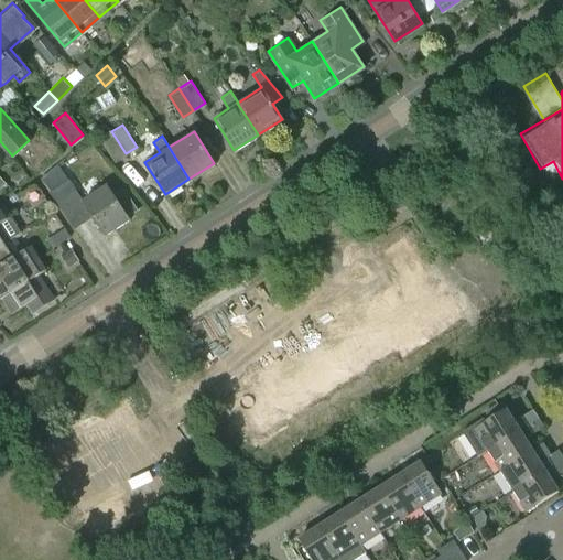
[(67,178),(49,190),(66,217),(78,210),(85,206),(103,235),(129,218),(107,183),(82,200),(67,178)]
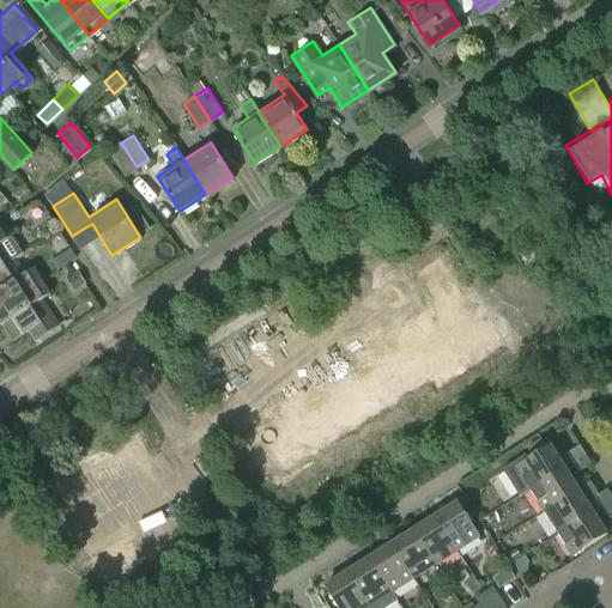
[(2,220),(0,222),(0,261),(13,254),(20,249),(11,233),(2,220)]
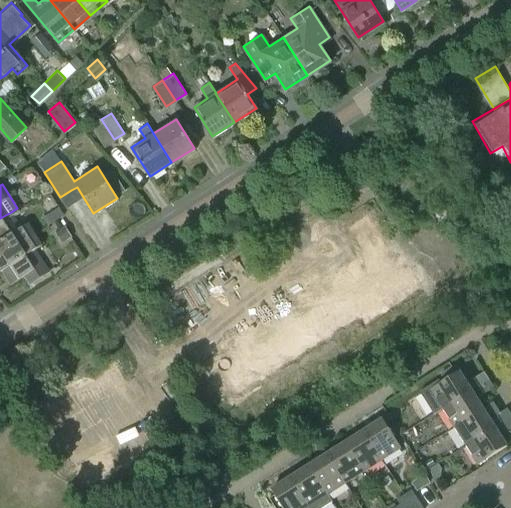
[(11,212),(0,218),(0,253),(33,233),(26,221),(19,226),(11,212)]
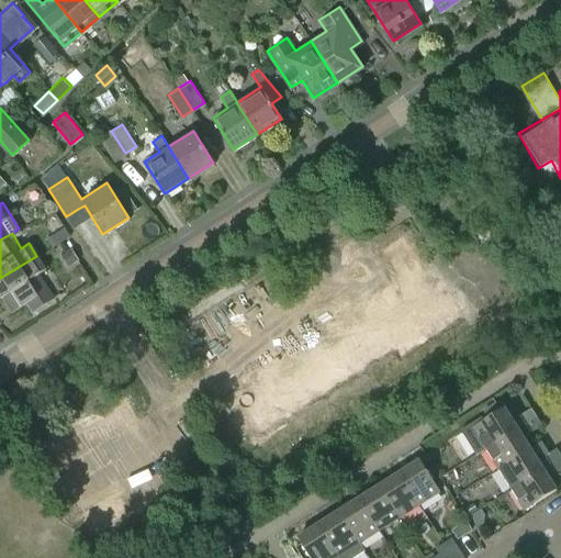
[(36,256),(0,278),(0,294),(1,294),(11,310),(26,300),(32,309),(53,297),(36,271),(44,267),(36,256)]
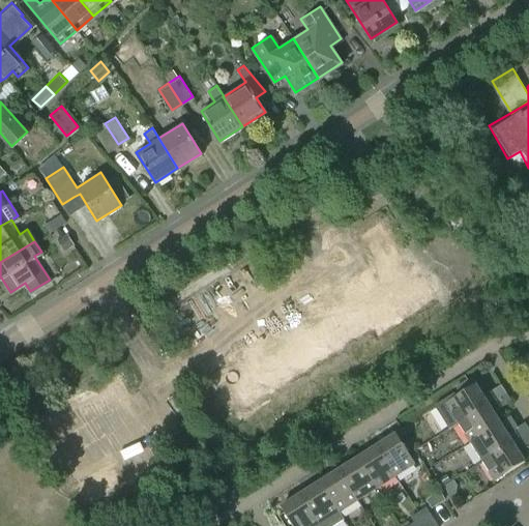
[(179,312),(230,287),(217,263),(168,289),(179,312)]
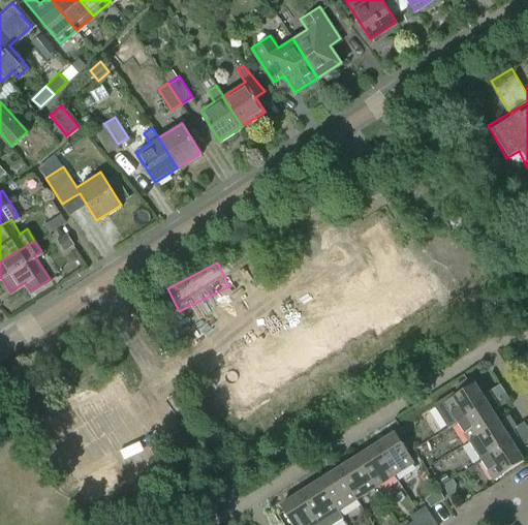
[(465,376),(455,382),(459,389),(469,382),(465,376)]
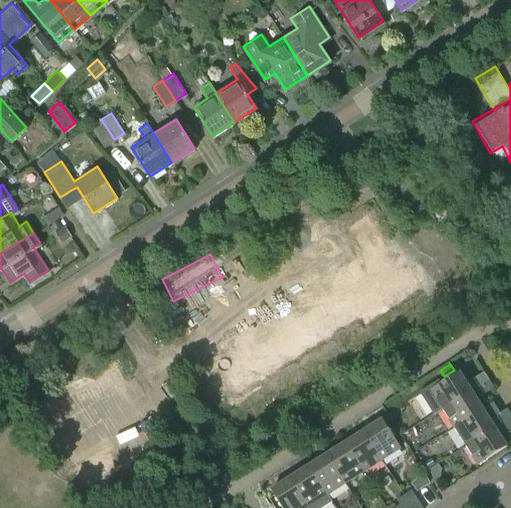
[(442,406),(488,377),(483,369),(472,376),(469,376),(464,378),(458,369),(440,380),(438,377),(419,389),(433,412),(442,406)]
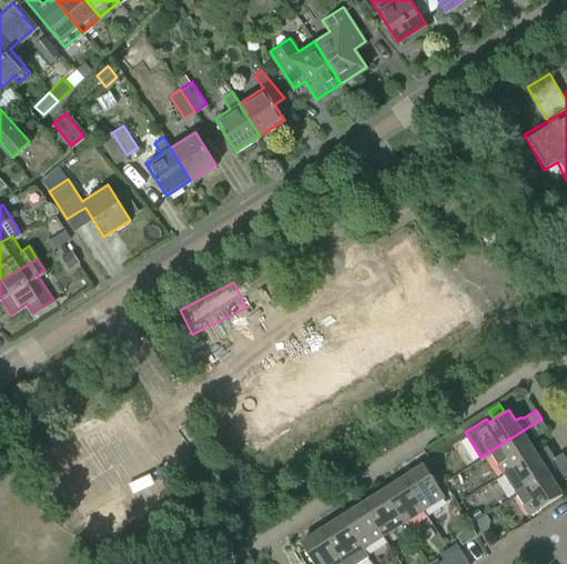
[(490,451),(503,471),(535,451),(529,442),(534,439),(535,434),(547,427),(542,419),(490,451)]
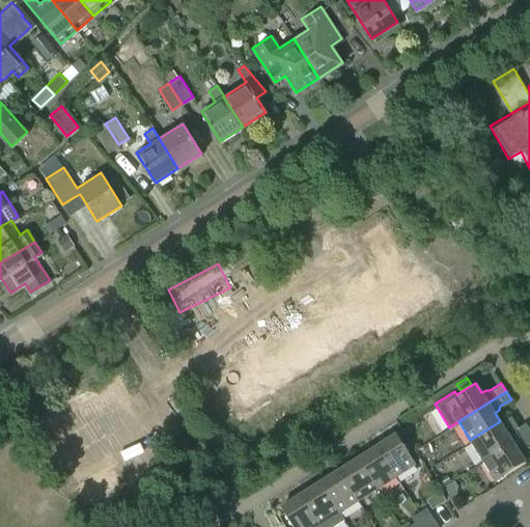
[(512,440),(519,436),(529,428),(525,421),(514,427),(512,423),(514,422),(510,415),(500,421),(470,440),(482,460),(512,440)]
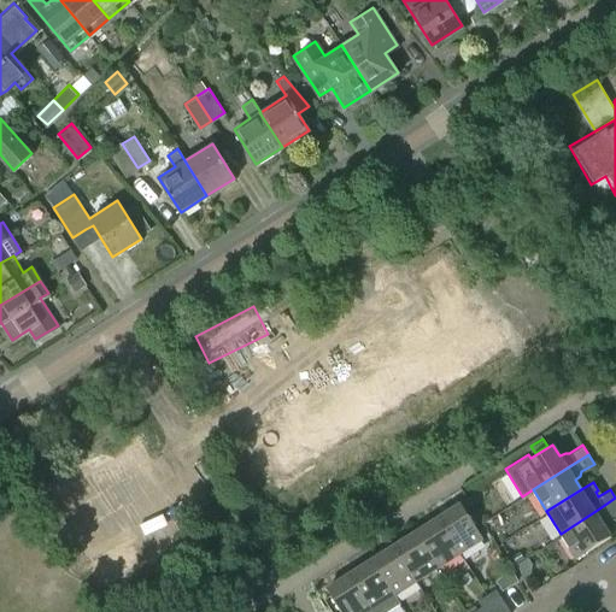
[(615,511),(615,498),(603,506),(609,516),(615,511)]
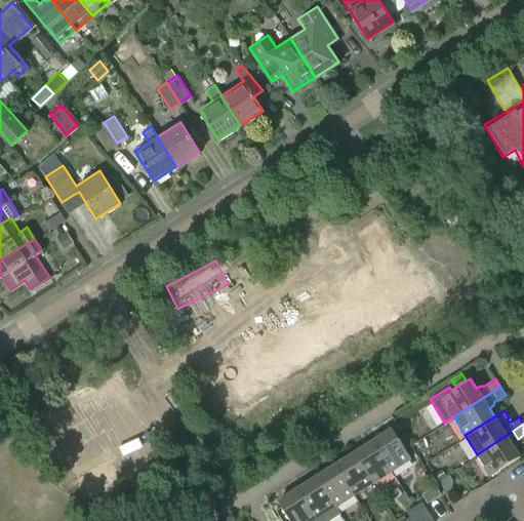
[(391,427),(371,439),(391,469),(410,456),(391,427)]
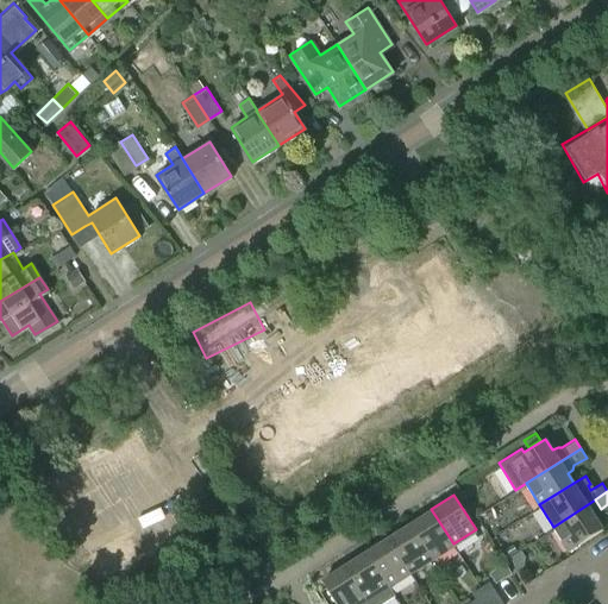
[(588,504),(553,527),(568,549),(602,528),(588,504)]
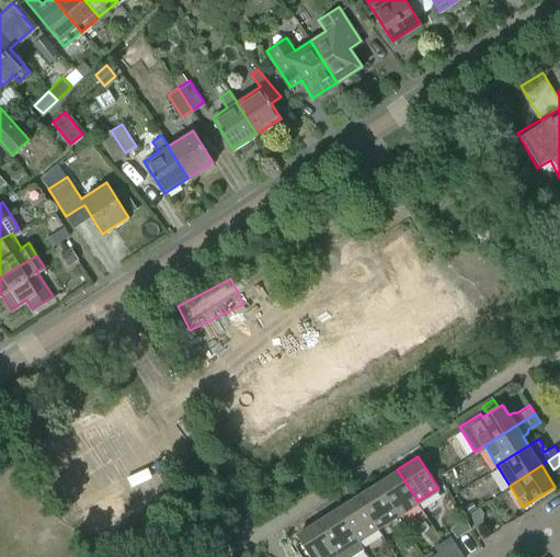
[(397,469),(377,482),(397,514),(418,501),(397,469)]
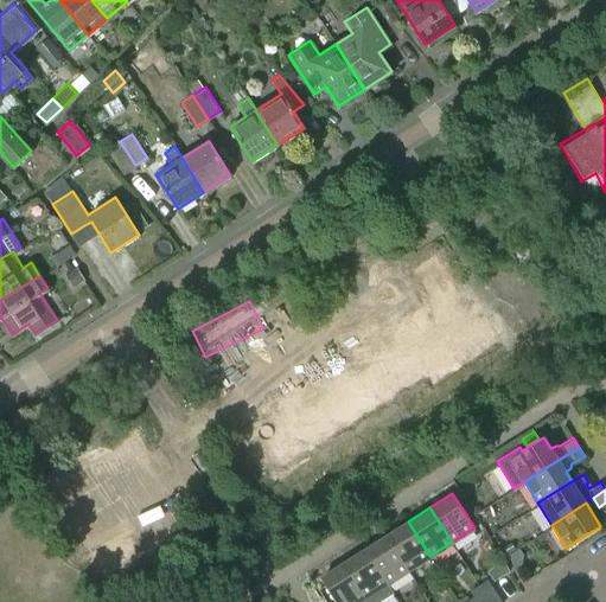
[(408,522),(387,535),(408,569),(429,556),(408,522)]
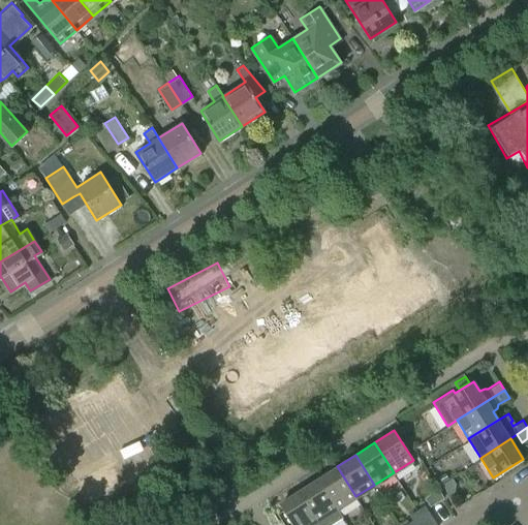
[(337,466),(318,479),(337,508),(355,496),(337,466)]
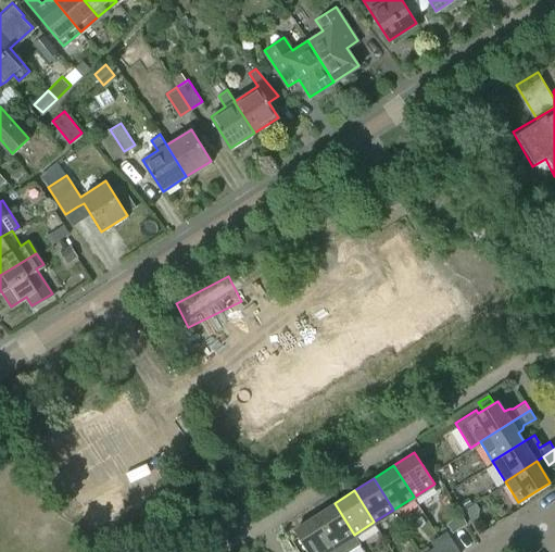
[(475,501),(465,507),(470,517),(477,514),(479,506),(475,501)]
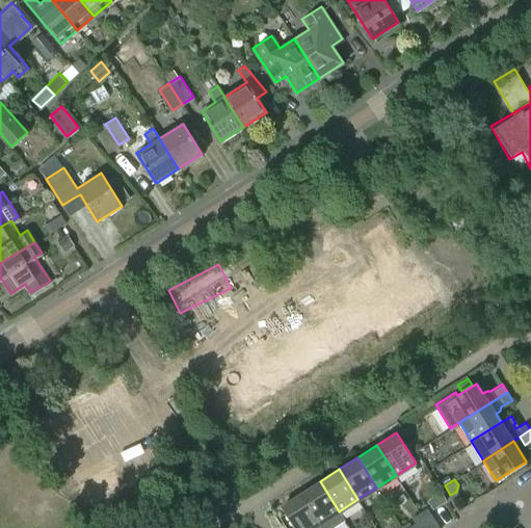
[(320,481),(300,494),(322,527),(330,527),(344,520),(339,511),(320,481)]
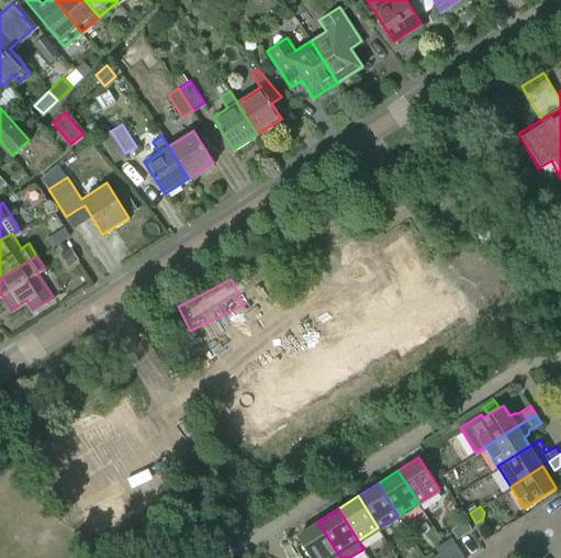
[(466,517),(450,527),(457,536),(471,527),(466,517)]
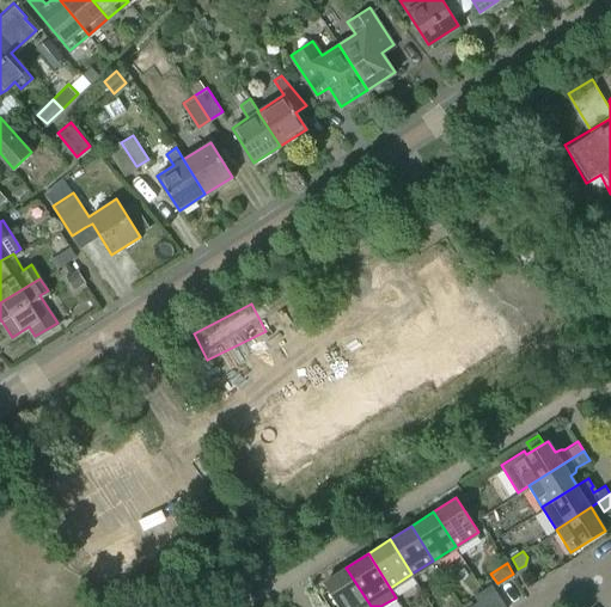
[(371,606),(346,568),(323,582),(338,606),(371,606)]
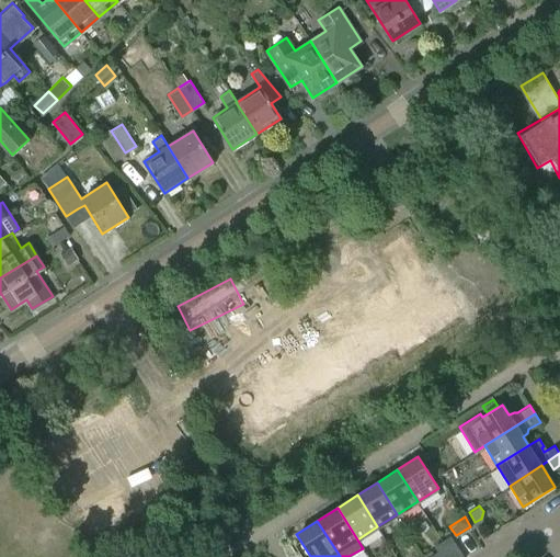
[(195,523),(176,535),(182,545),(202,533),(195,523)]
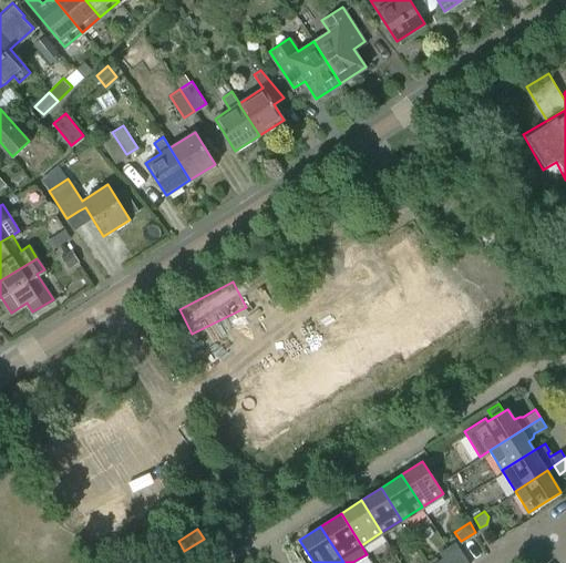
[(459,546),(450,551),(458,562),(467,562),(469,562),(459,546)]
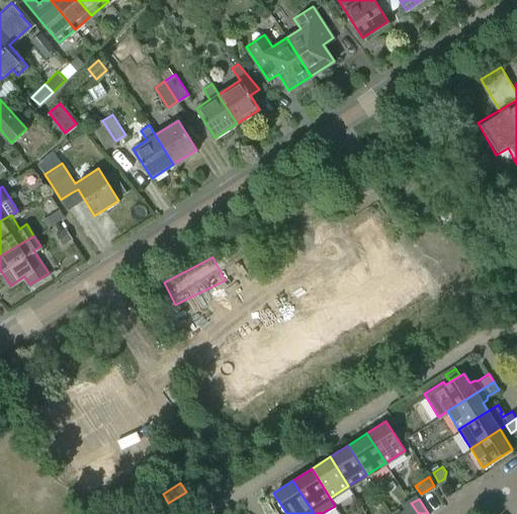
[(418,513),(411,503),(404,508),(407,513),(418,513)]
